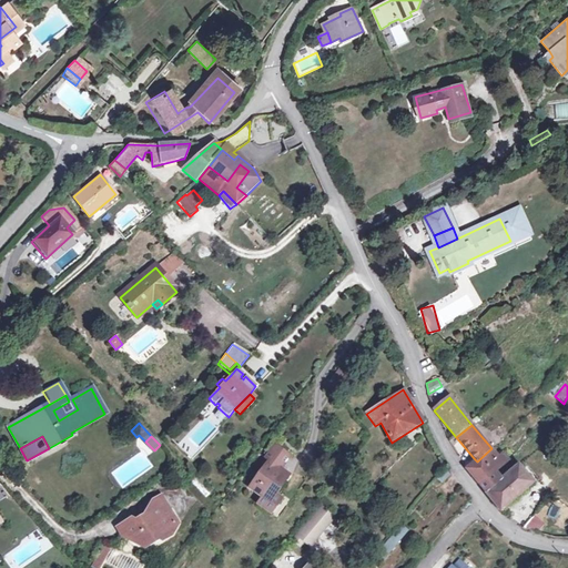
[(265,459),(269,463),(249,490),(261,499),(267,504),(275,493),(287,476),(281,470),(288,459),(290,458),(276,448),(275,447),(265,459)]
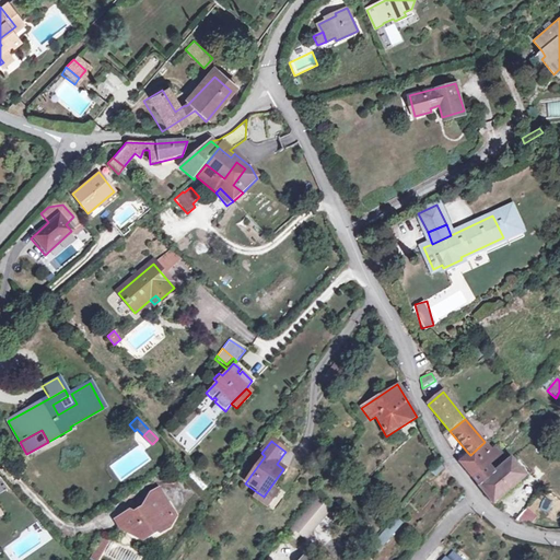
[(485,442),(470,455),(461,464),(467,473),(482,458),(491,451),(485,442)]
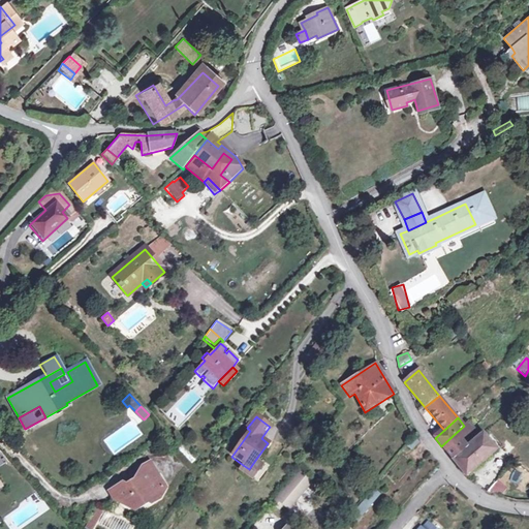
[(466,424),(464,426),(456,433),(461,440),(471,430),(466,424)]
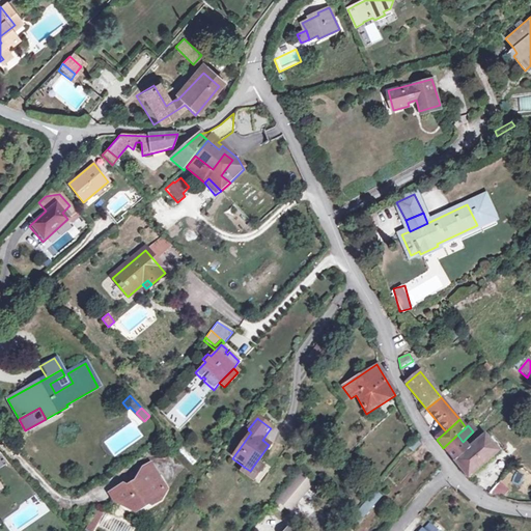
[(446,431),(443,428),(435,437),(437,440),(446,431)]
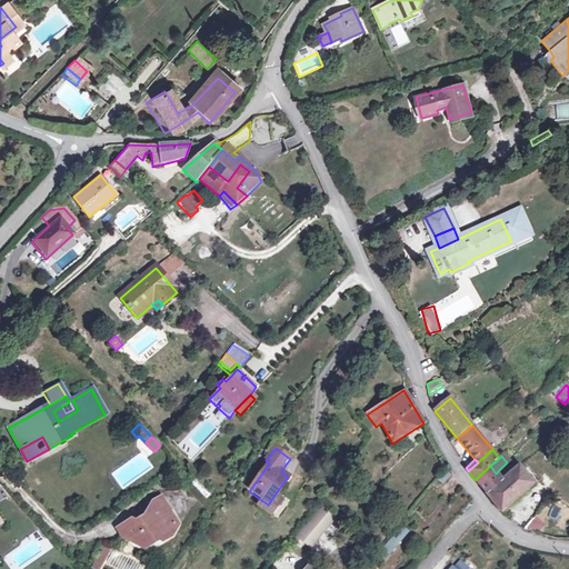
[(496,473),(490,466),(475,480),(480,487),(496,473)]
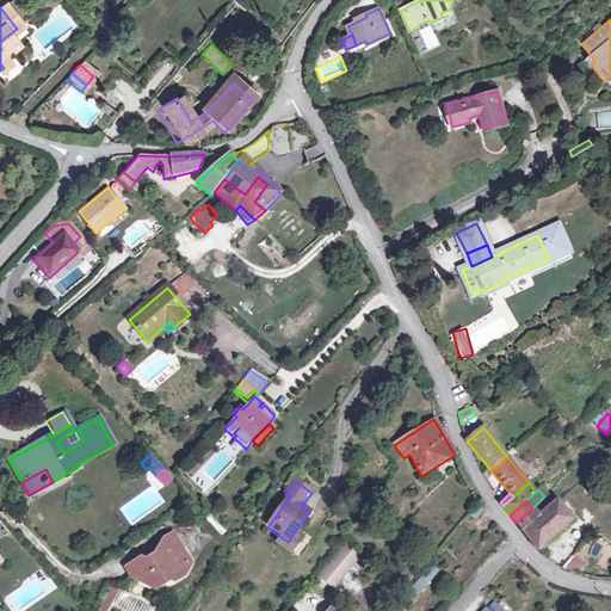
[(559,501),(539,517),(523,531),(538,550),(573,519),(559,501)]
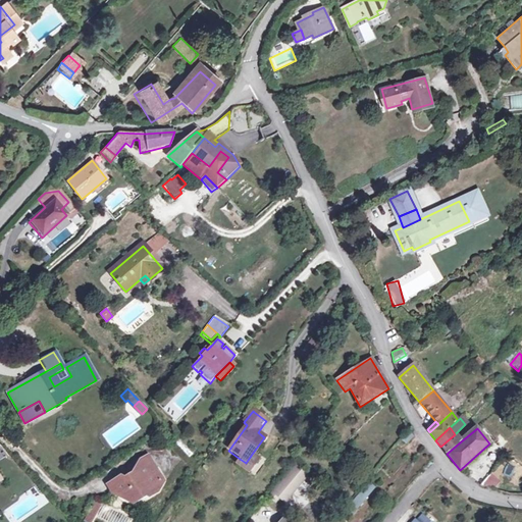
[(410,429),(401,440),(406,445),(415,435),(410,429)]
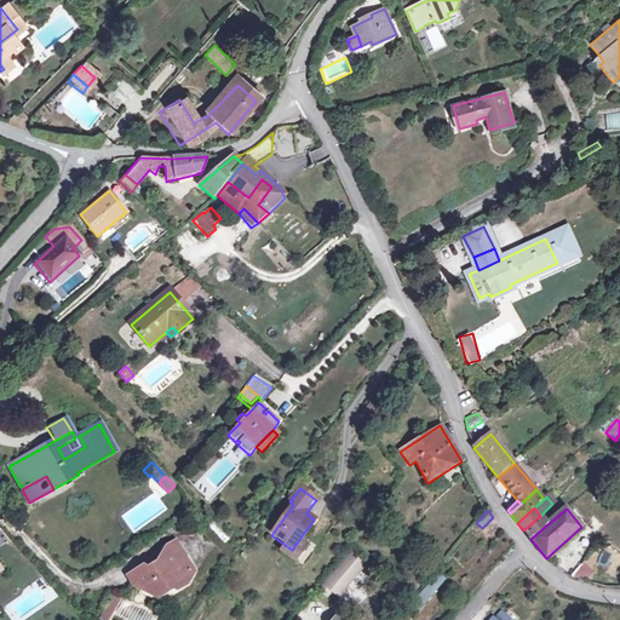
[(547,524),(540,516),(523,530),(530,539),(547,524)]
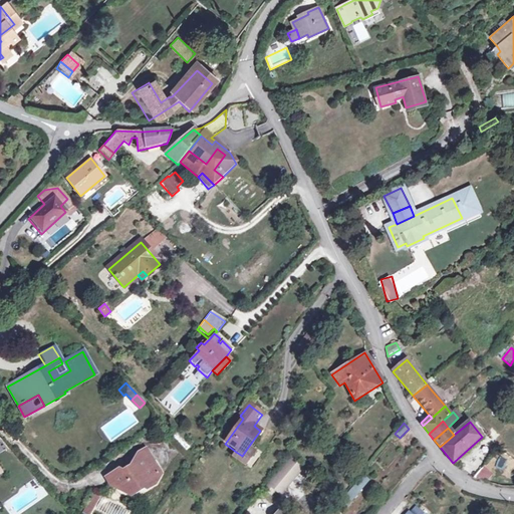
[(236,452),(232,458),(244,467),(256,451),(249,446),(242,456),(236,452)]
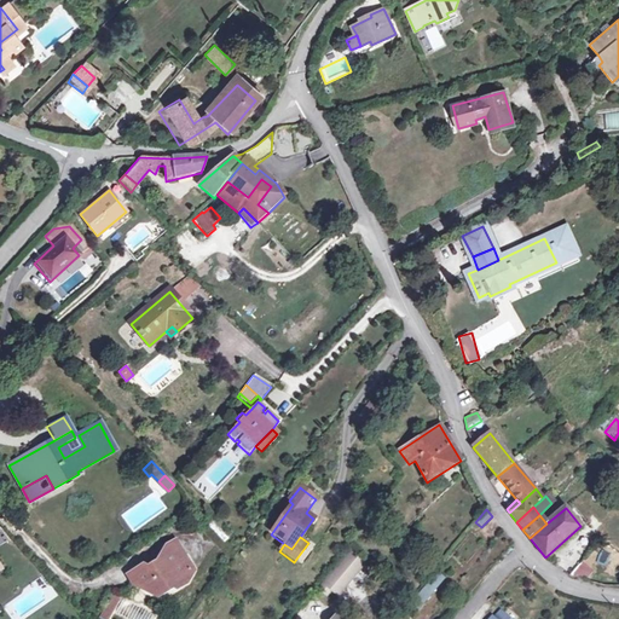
[(593,537),(589,541),(595,547),(599,542),(593,537)]
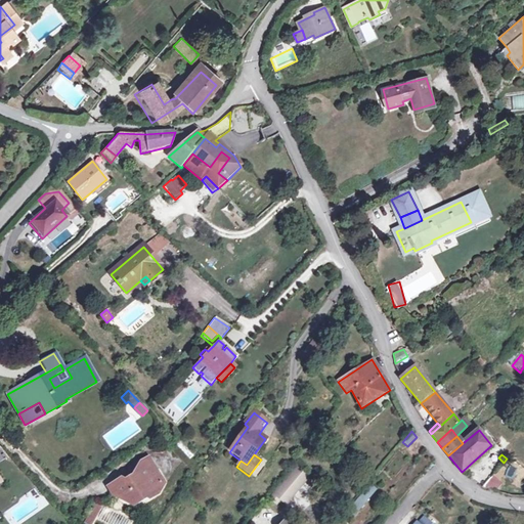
[(148,457),(141,463),(157,471),(148,457)]
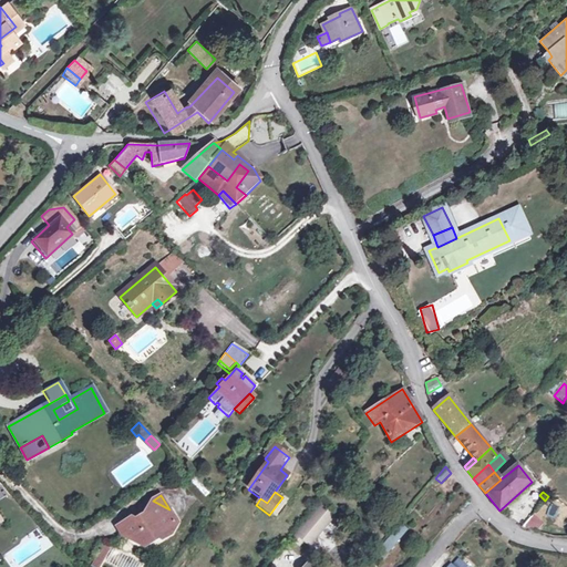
[(138,523),(131,518),(122,535),(122,536),(136,544),(141,545),(145,545),(148,544),(157,538),(162,540),(167,533),(172,535),(177,526),(174,524),(176,521),(169,509),(153,501),(145,515),(147,517),(138,523)]
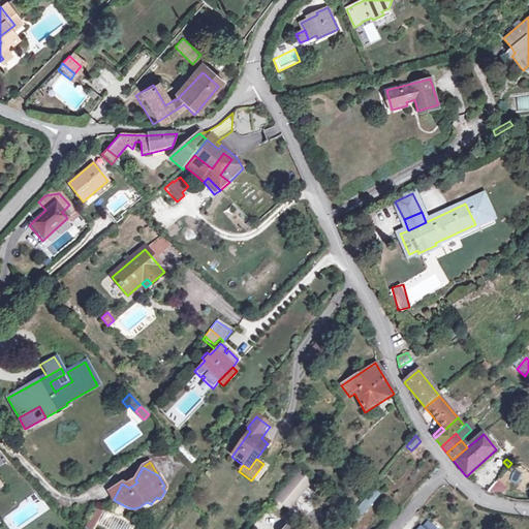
[(512,470),(510,483),(517,485),(519,472),(512,470)]
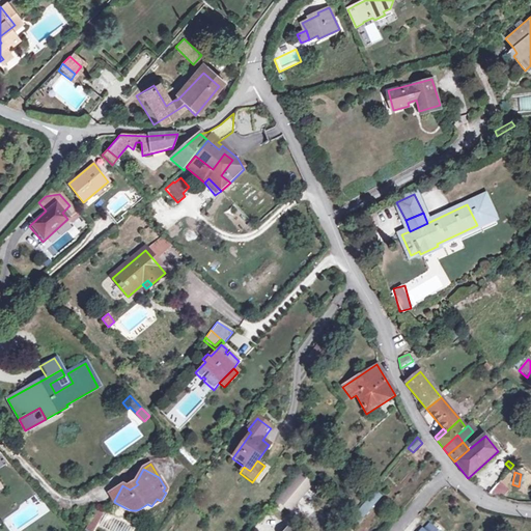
[(511,484),(512,473),(503,473),(503,483),(511,484)]
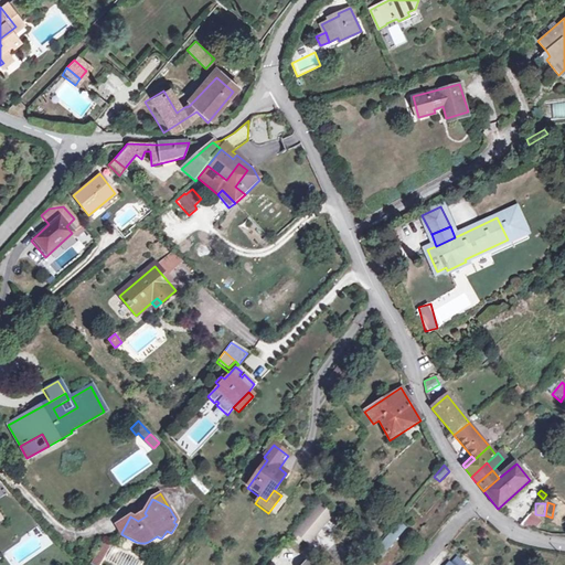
[(331,521),(318,510),(301,530),(315,541),(331,521)]
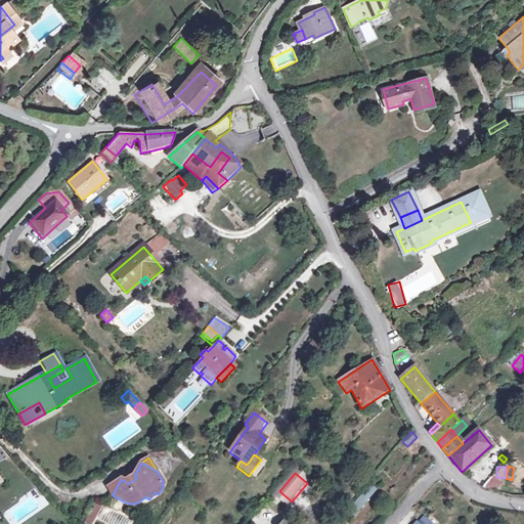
[(121,479),(108,488),(113,494),(121,479)]
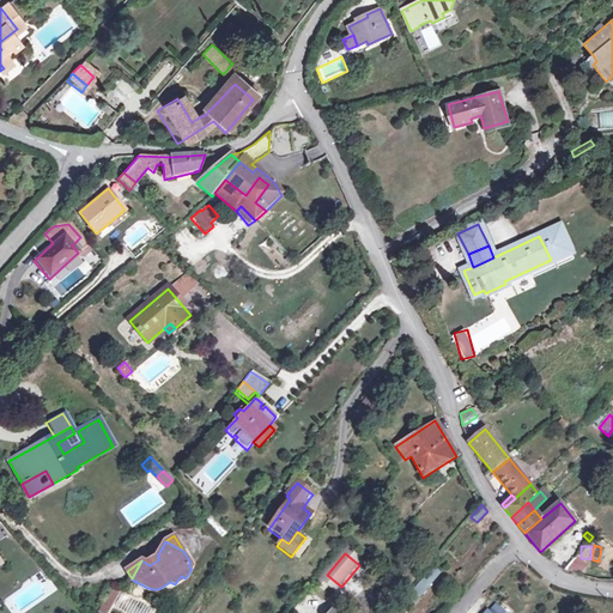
[(578,565),(572,560),(564,571),(571,574),(578,565)]
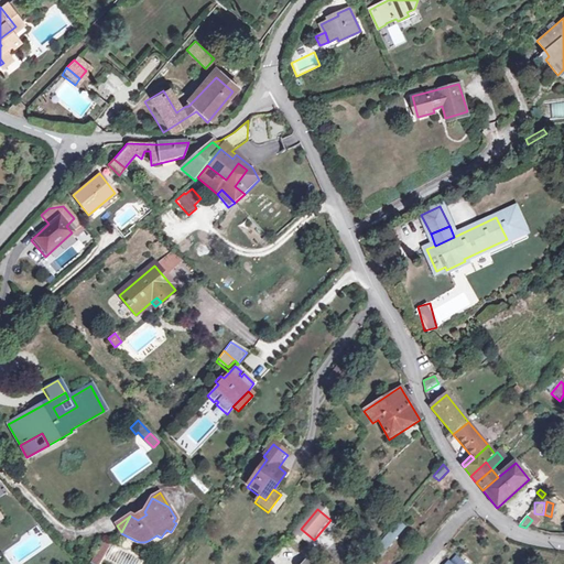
[(403,528),(398,523),(379,545),(384,550),(403,528)]
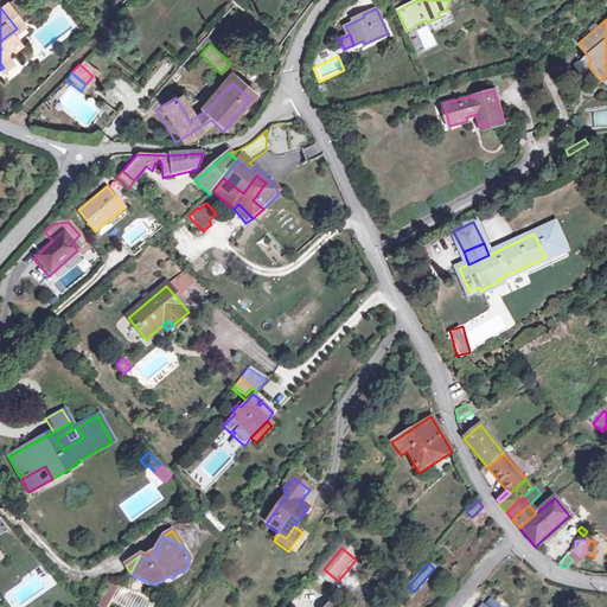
[(338,581),(324,569),(311,585),(319,592),(324,586),(330,590),(338,581)]
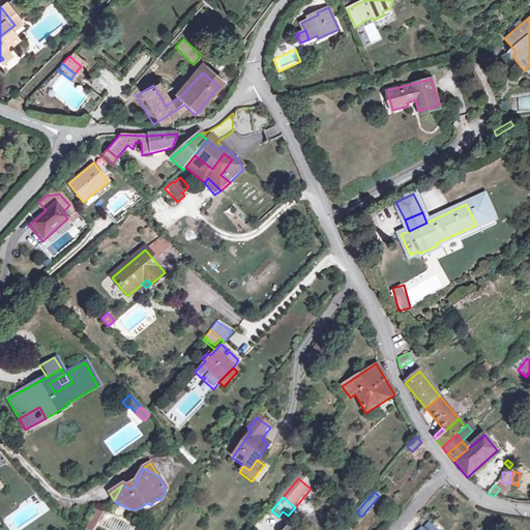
[(85,529),(95,529),(105,512),(95,507),(84,529),(85,529)]
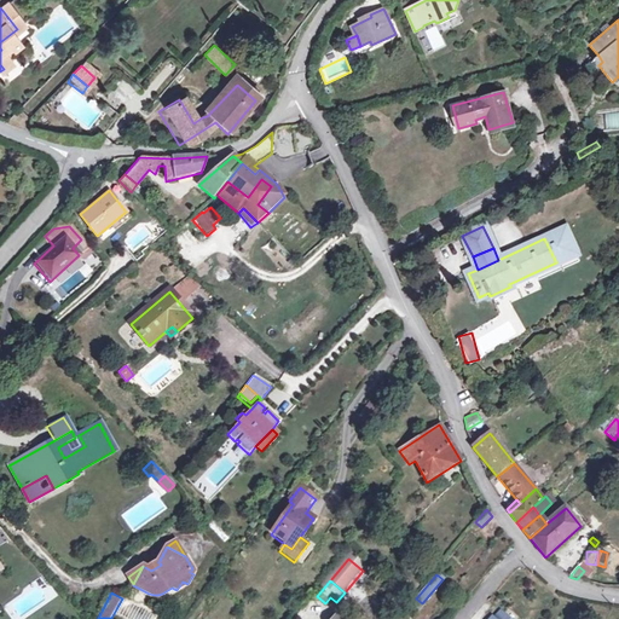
[(388,618),(399,609),(391,600),(380,609),(388,618)]
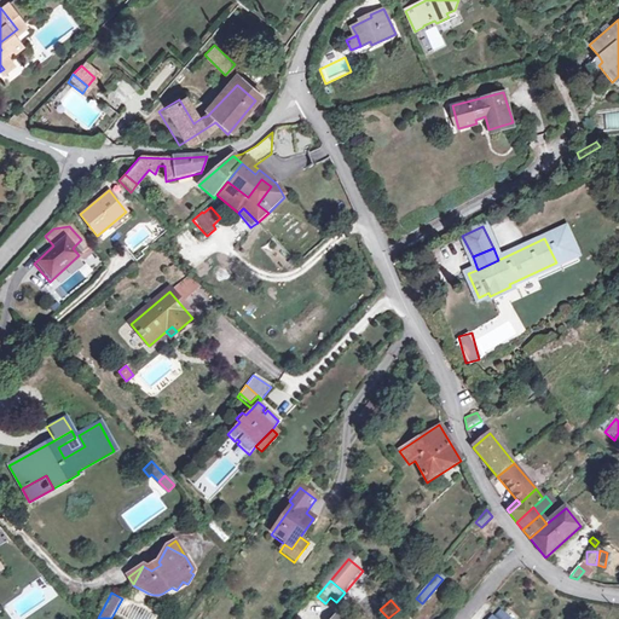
[(405,618),(411,613),(406,608),(397,618),(405,618)]
